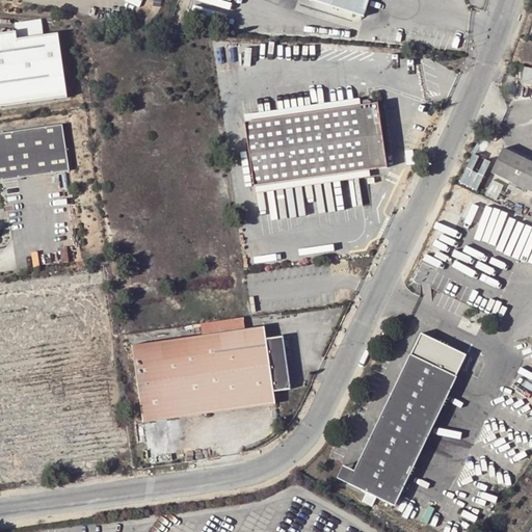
[(236,9),(236,0),(202,0),(202,6),(236,9)]
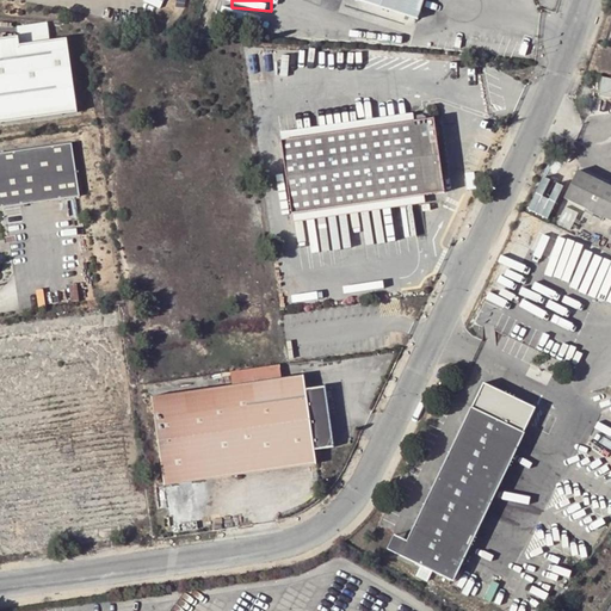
[(347,0),(417,22),(423,0),(347,0)]
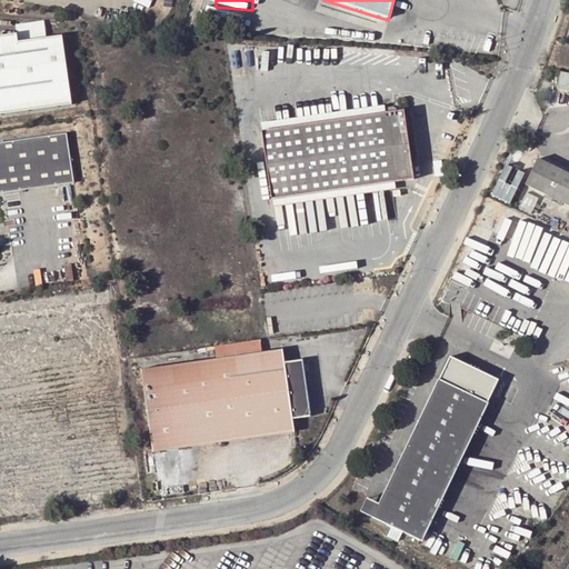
[(0,113),(70,103),(60,35),(17,41),(16,32),(0,35),(0,113)]
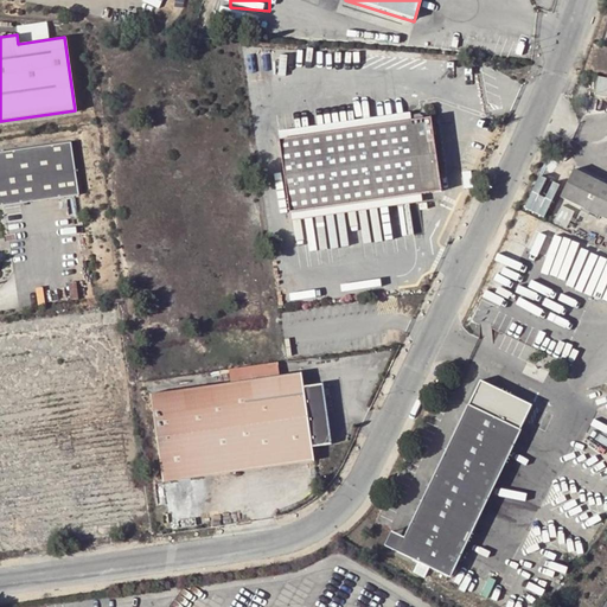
[(606,81),(596,80),(593,97),(606,100),(606,81)]
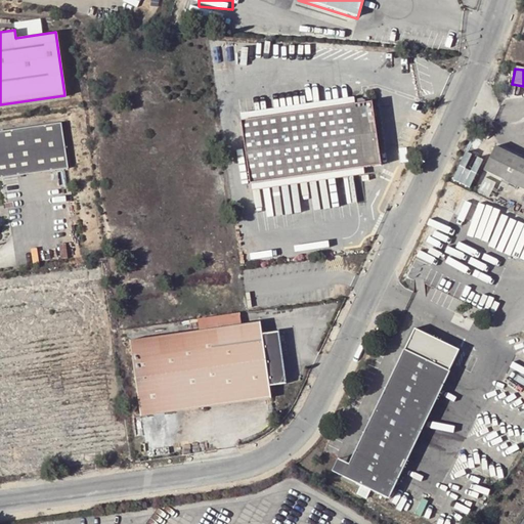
[(239,123),(351,106),(350,99),(238,116),(239,123)]
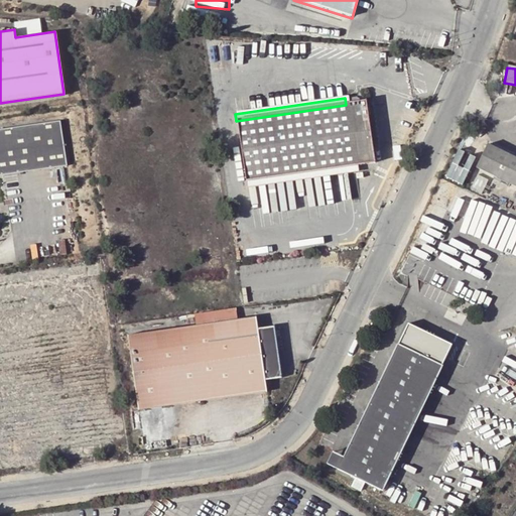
[(346,105),(236,121),(238,137),(367,119),(364,103),(360,103),(349,105),(346,105)]
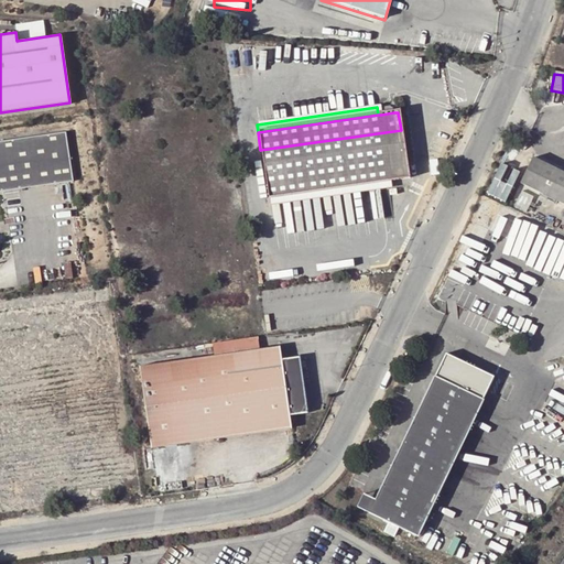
[(409,180),(401,130),(260,150),(268,201),(390,182),(409,180)]
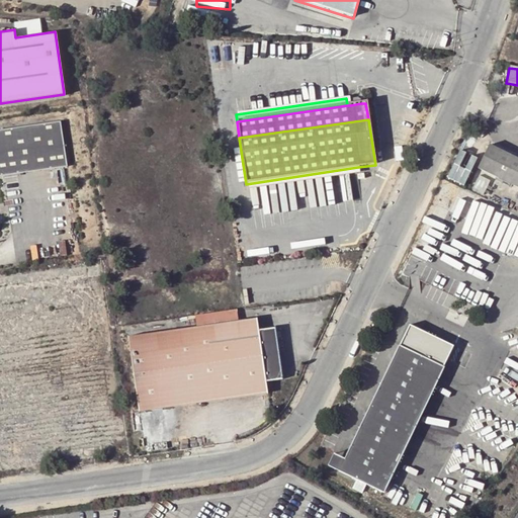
[(0,175),(66,166),(60,121),(0,130),(0,175)]
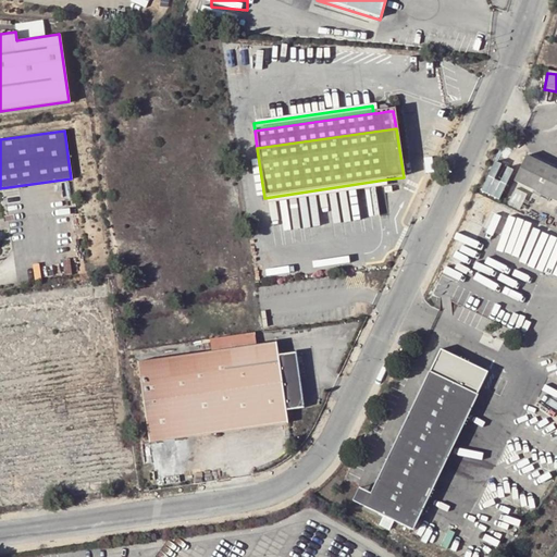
[(556,202),(556,172),(524,158),(514,182),(556,202)]
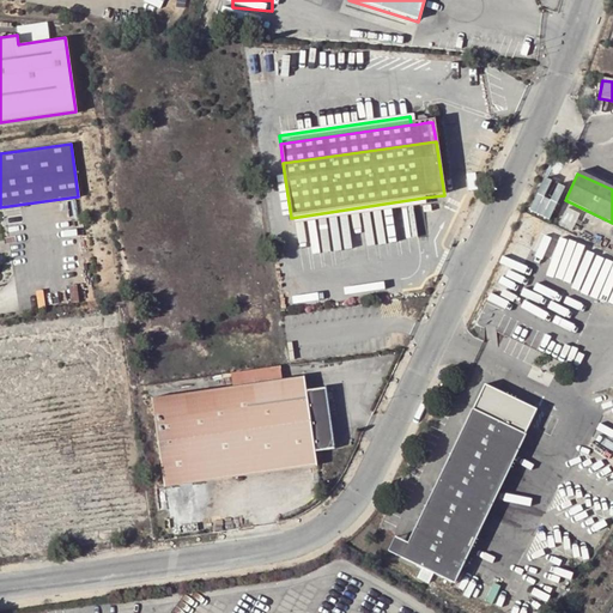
[(554,219),(568,184),(547,176),(533,211),(554,219)]
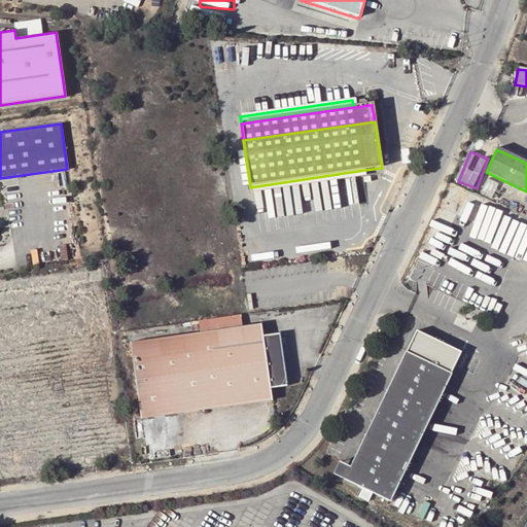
[(364,170),(250,187),(251,194),(365,177),(364,170)]
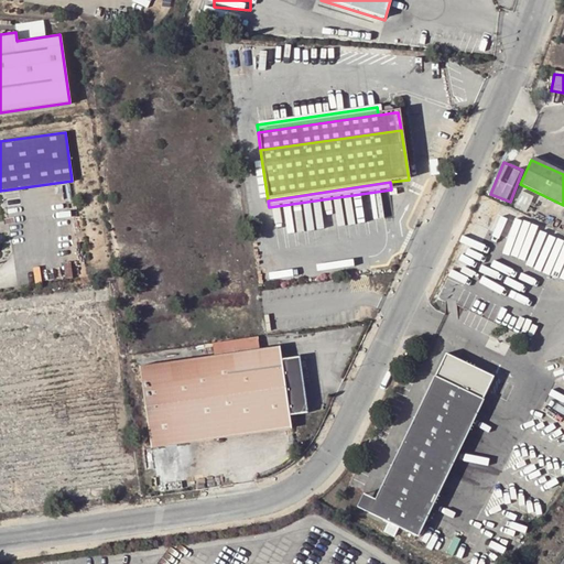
[(563,206),(563,205),(520,184),(519,185),(563,206)]
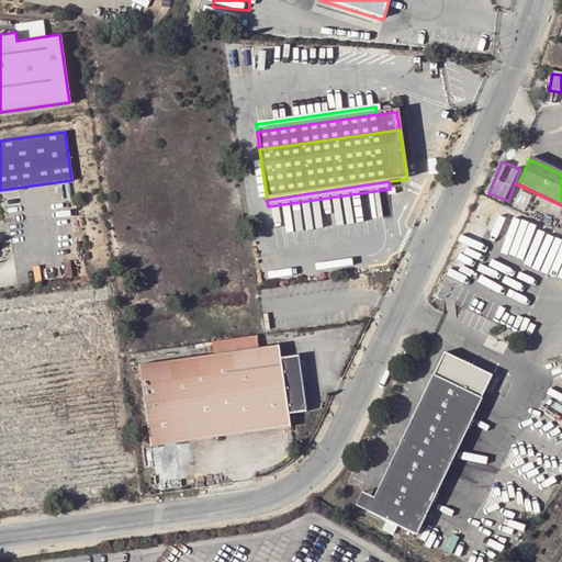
[(137,363),(149,446),(289,425),(288,413),(305,411),(296,353),(279,356),(278,344),(257,346),(255,334),(210,340),(212,352),(137,363)]
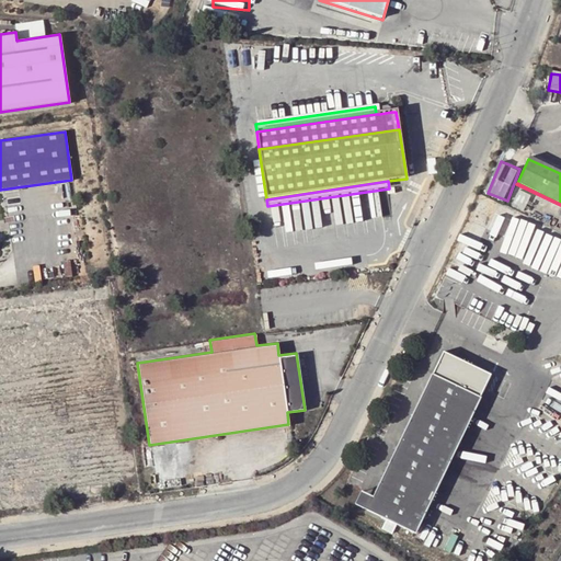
[(432,375),(480,397),(492,371),(444,348),(432,375)]
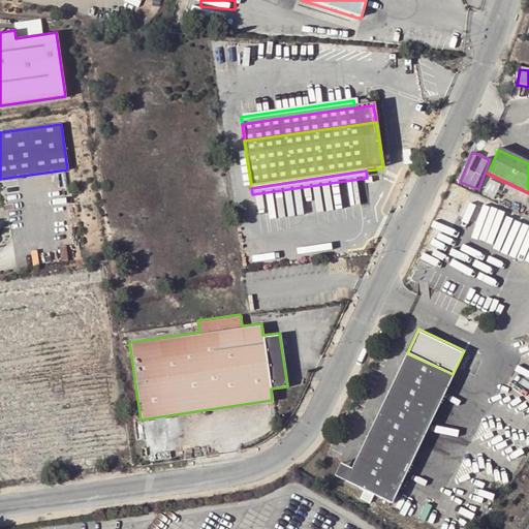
[(350,472),(345,483),(364,491),(360,500),(369,504),(373,496),(392,504),(453,374),(407,353),(350,472)]
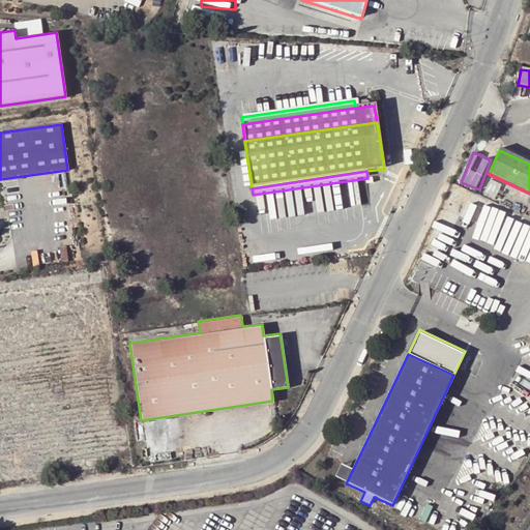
[(346,483),(351,473),(337,467),(333,477),(346,483)]
